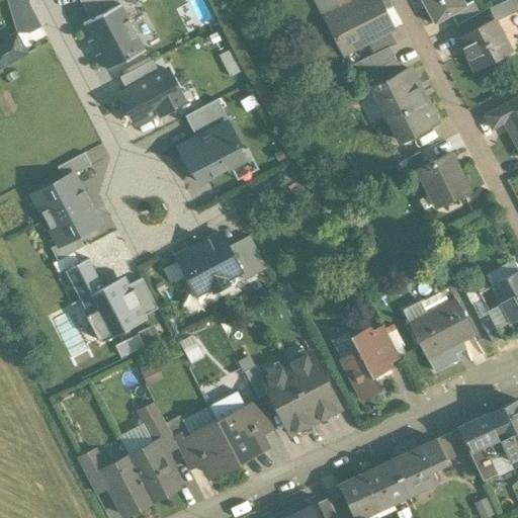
[(78,0),(89,20),(119,5),(116,0),(78,0)]
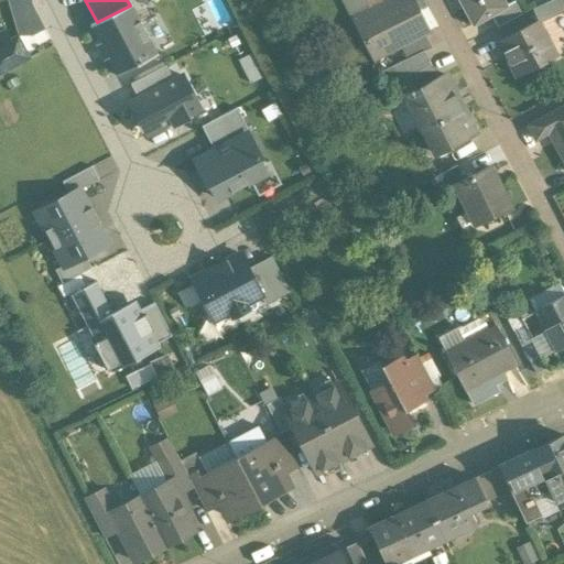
[(343,0),(351,15),(383,0),(382,0),(343,0)]
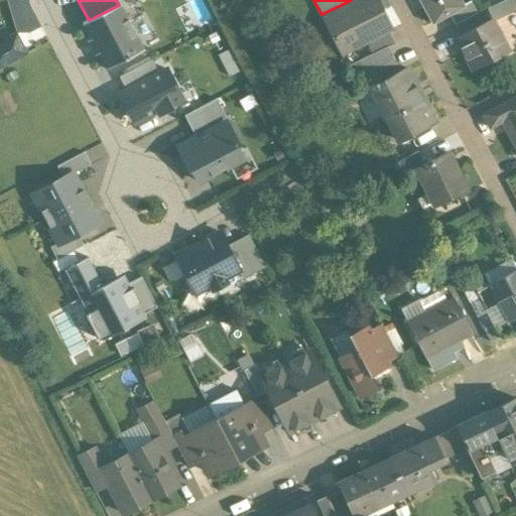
[(393,31),(377,0),(351,0),(321,14),(343,56),(367,44),(388,33),(393,31)]
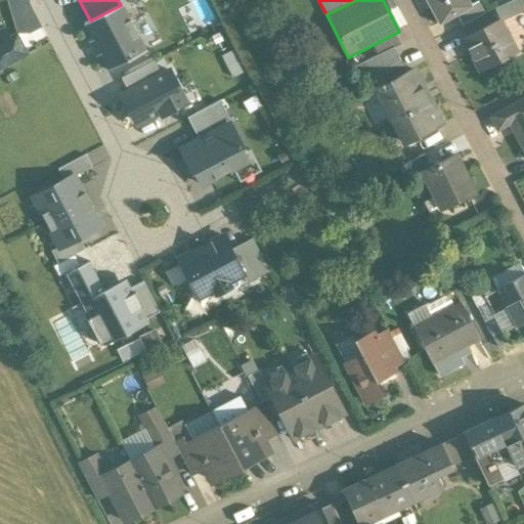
[(423,0),(430,11),(431,10),(438,24),(455,14),(469,7),(469,6),(470,5),(467,0),(423,0)]
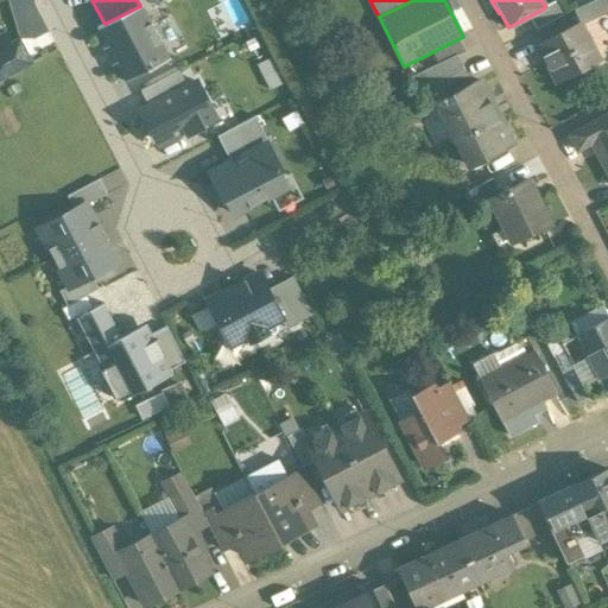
[(607,0),(596,0),(581,7),(588,23),(607,12),(607,0)]
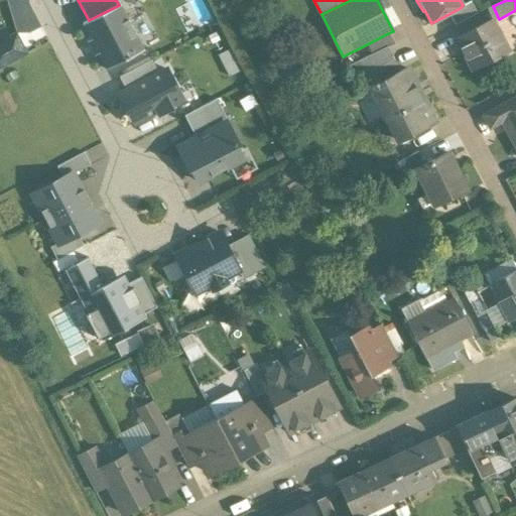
[(462,7),(448,14),(455,25),(478,13),(471,1),(463,5),(462,6),(462,7)]
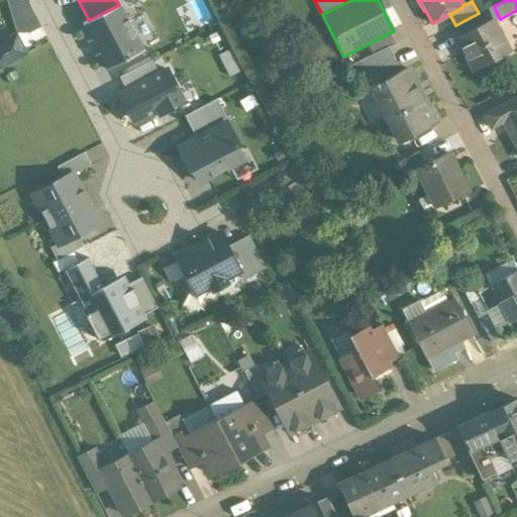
[(89,20),(82,24),(90,40),(87,41),(95,57),(98,55),(106,71),(144,52),(120,4),(119,5),(89,20)]
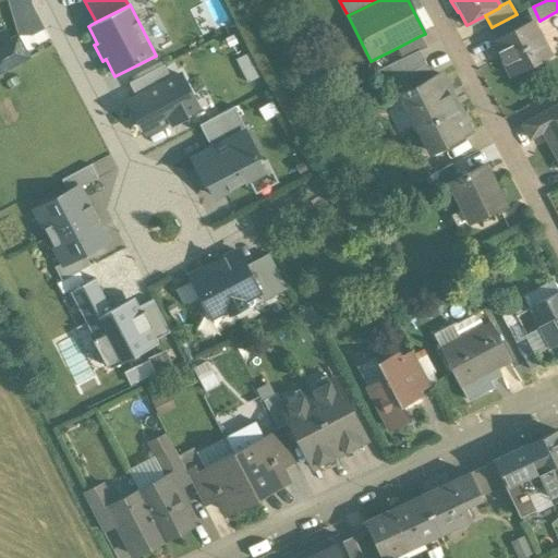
[(533,22),(495,41),(512,76),(546,58),(538,43),(542,40),(533,22)]
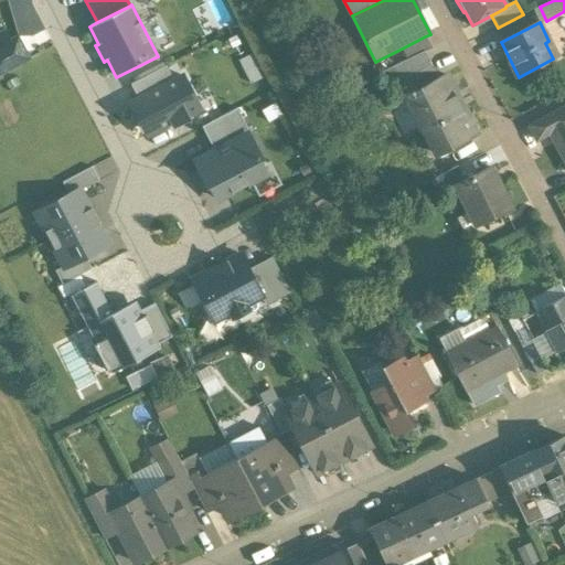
[(3,29),(0,30),(0,74),(29,59),(16,34),(9,38),(3,29)]
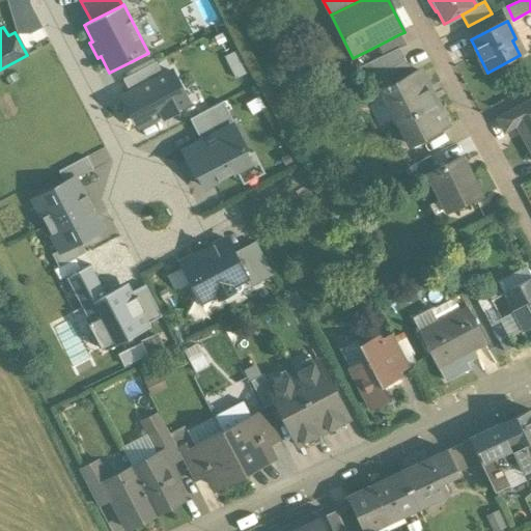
[(399,34),(378,46),(383,56),(398,49),(404,45),(399,34)]
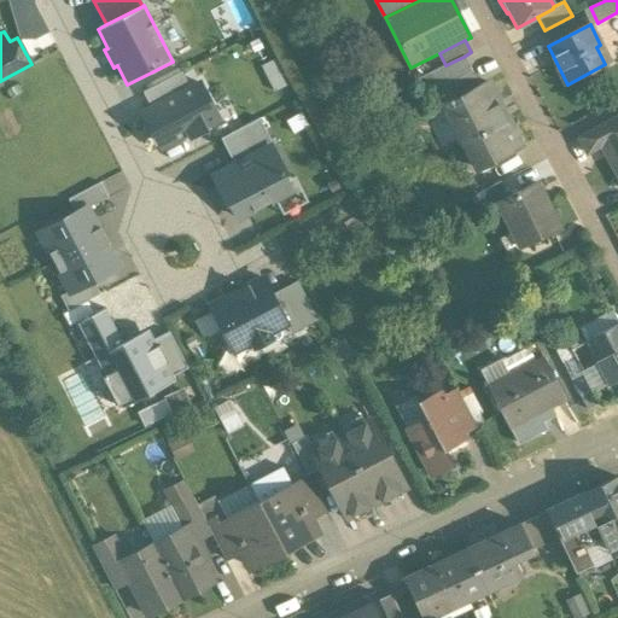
[(445,65),(427,75),(443,105),(454,100),(479,87),(464,57),(445,65)]
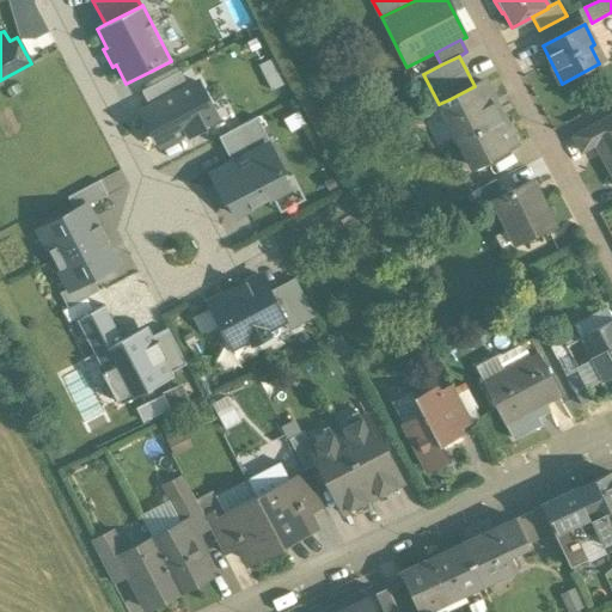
[(270,59),(258,65),(270,91),(283,85),(270,59)]
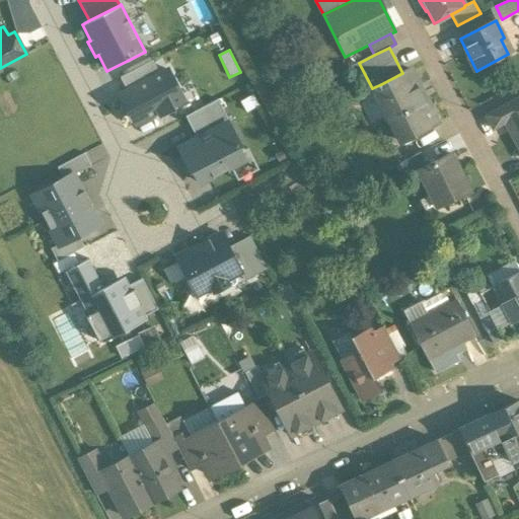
[(152,61),(120,78),(127,91),(159,75),(152,61)]
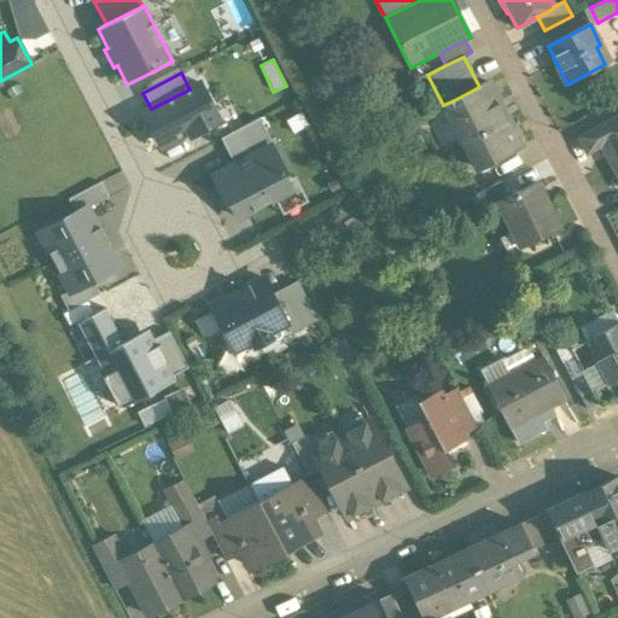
[(520,149),(487,83),(479,87),(454,100),(464,121),(455,126),(478,170),(520,149)]
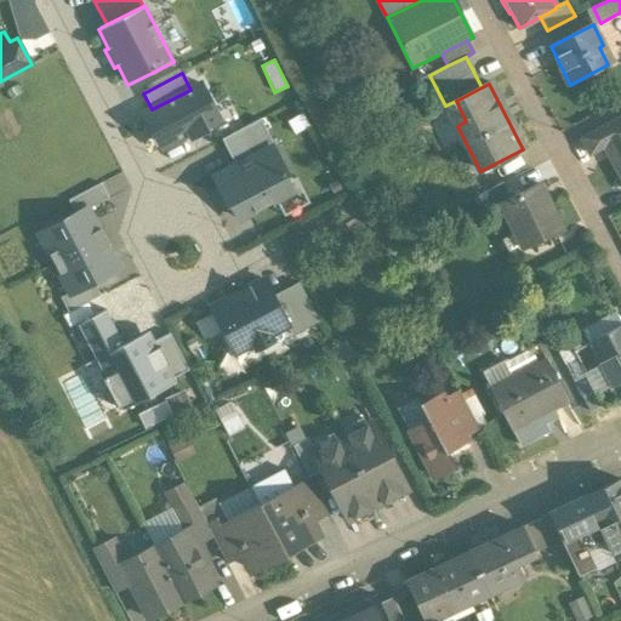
[(191,90),(152,109),(143,114),(161,149),(188,135),(191,140),(208,131),(205,129),(218,121),(200,85),(191,90)]
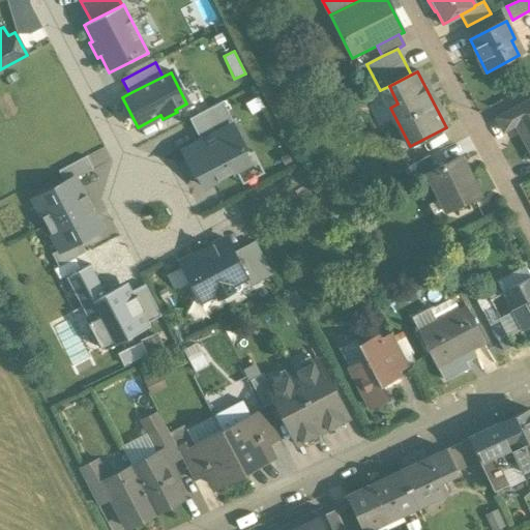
[(529,101),(497,119),(504,133),(516,126),(529,152),(529,101)]
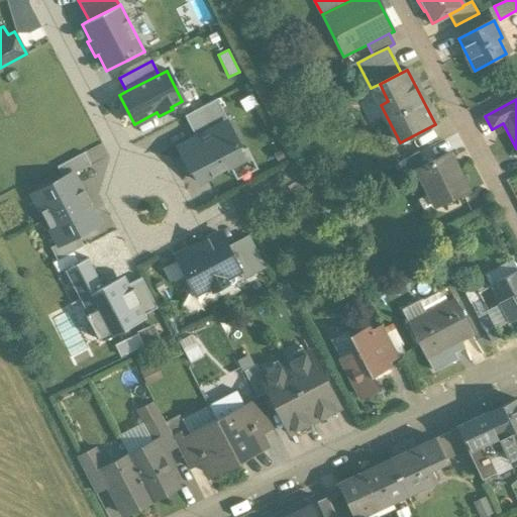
[(228,122),(216,100),(184,117),(196,138),(225,122),(226,123),(228,122)]
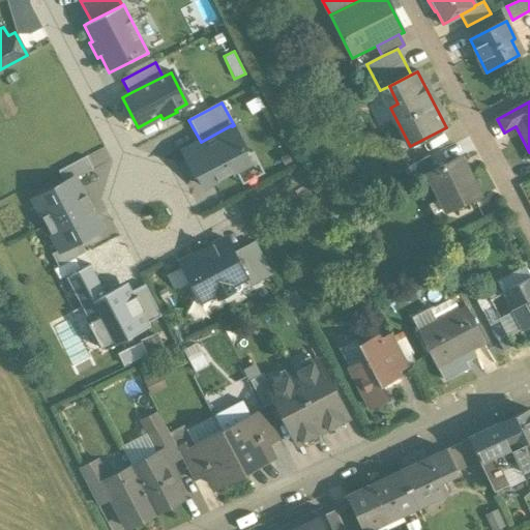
[(243,149),(232,126),(231,125),(201,142),(182,151),(186,160),(183,162),(190,177),(197,174),(204,188),(249,165),(241,150),(243,149)]
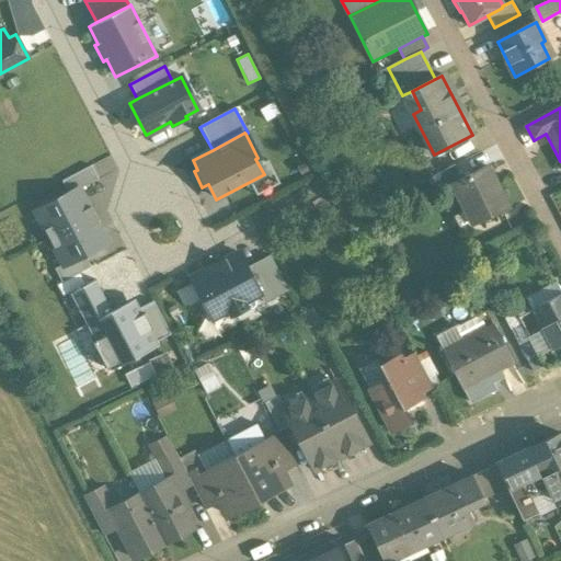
[(79,189),(79,190),(98,180),(91,167),(61,182),(68,194),(79,189)]
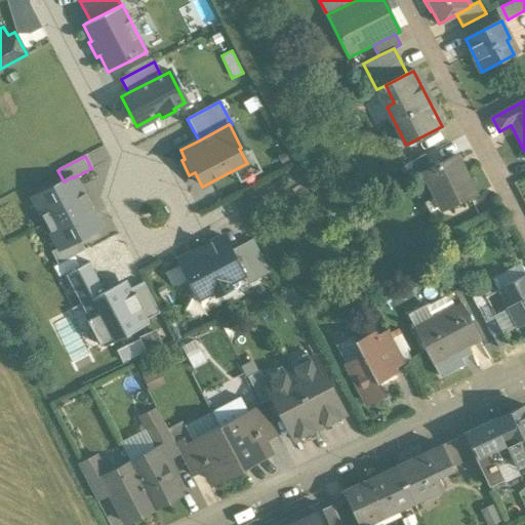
[(425,156),(403,166),(410,180),(420,174),(431,168),(425,156)]
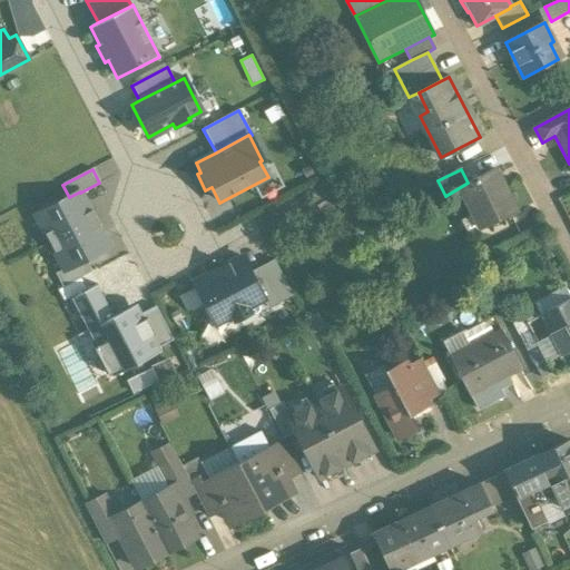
[(468,183),(457,189),(471,216),(479,213),(484,224),(513,209),(494,170),(468,183)]
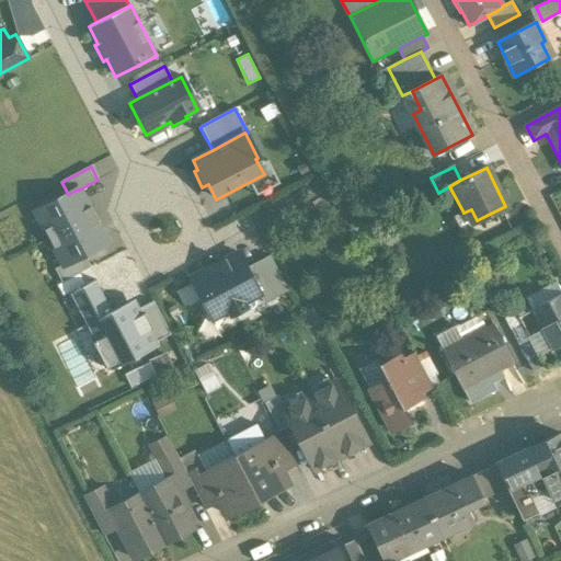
[(48,239),(94,215),(90,207),(89,208),(79,190),(79,189),(68,194),(34,213),(48,239)]
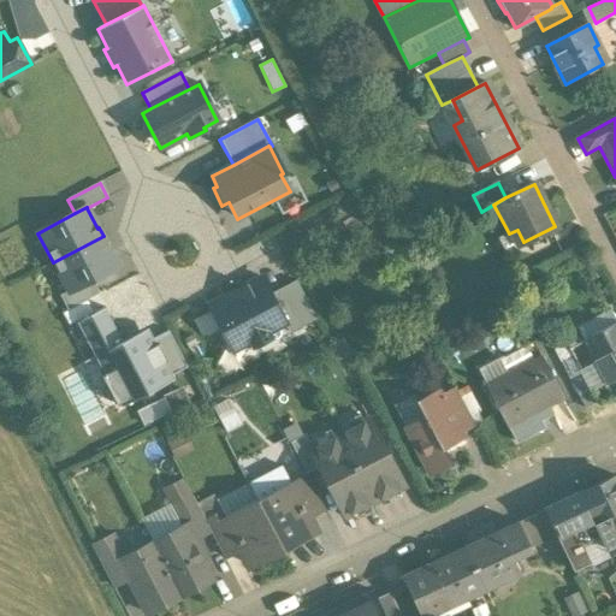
[(108,246),(104,236),(53,262),(69,291),(69,292),(92,280),(117,267),(107,247),(108,246)]
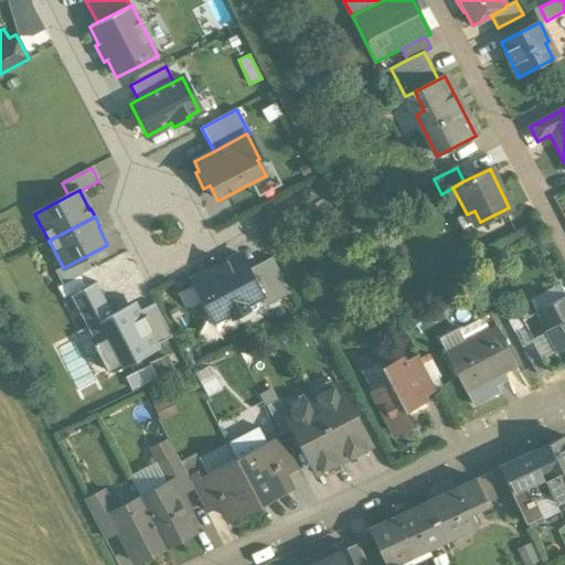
[(247,270),(240,255),(191,280),(213,322),(230,315),(232,319),(248,310),(245,306),(260,298),(262,297),(247,270)]
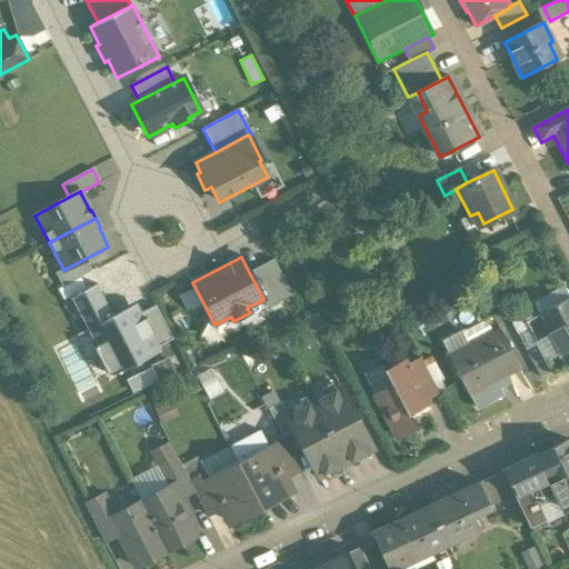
[(91,271),(85,259),(63,270),(63,269),(55,273),(62,287),(91,271)]
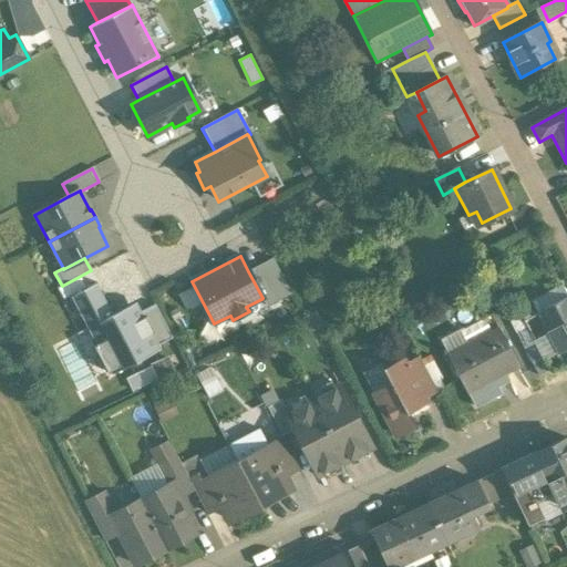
[(263,298),(261,299),(266,307),(290,295),(271,259),(248,271),(263,298)]
